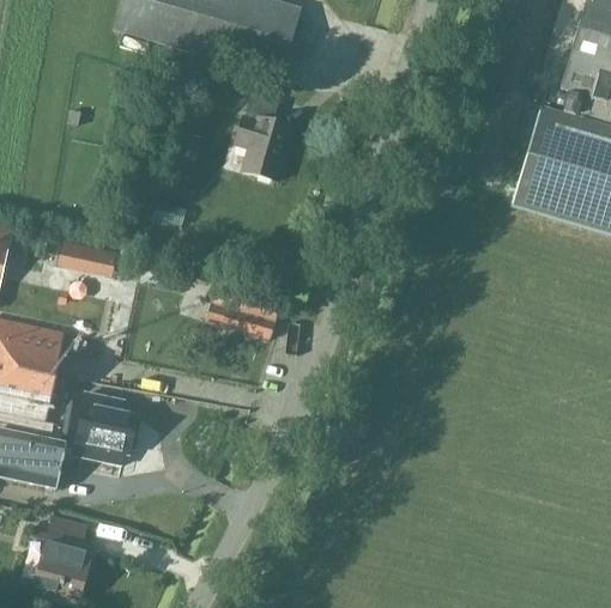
[(302,7),(277,0),(121,0),(114,28),(282,77),(302,7)]
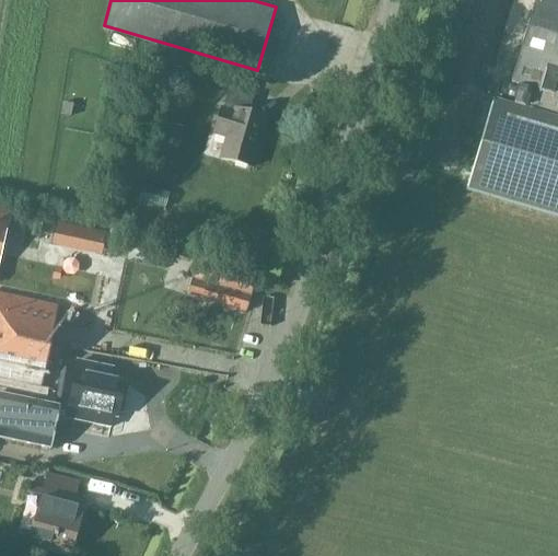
[(536,0),(513,80),(520,82),(514,103),(495,97),(468,186),(557,212),(557,0),(536,0)]
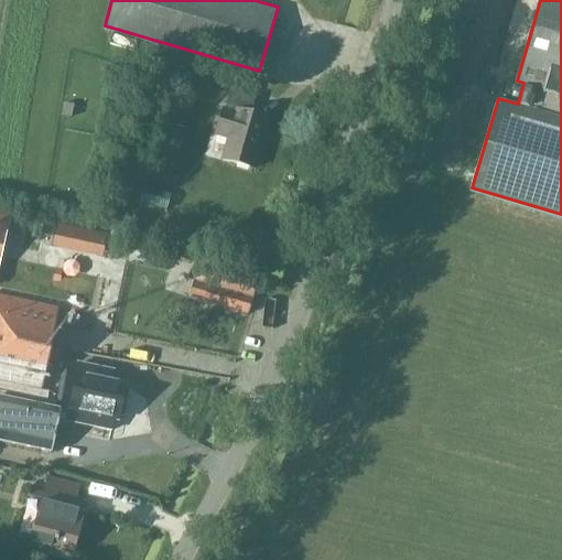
[(233,86),(226,106),(223,105),(215,132),(231,138),(225,157),(252,165),(269,115),(251,109),(257,94),(233,86)]
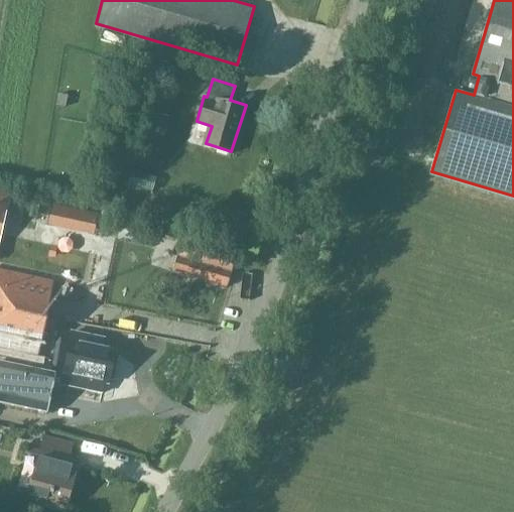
[(135,166),(130,184),(151,190),(156,172),(135,166)]
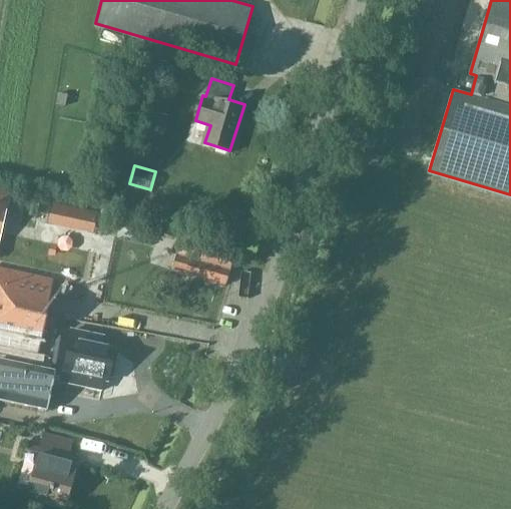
[(0,240),(12,188),(0,185),(0,240)]
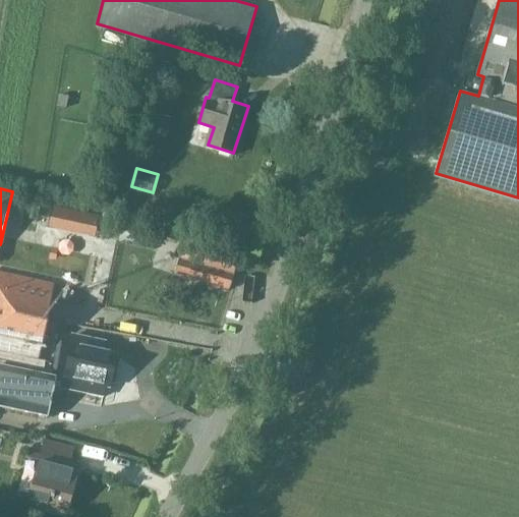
[(231,288),(237,264),(237,261),(184,246),(177,273),(231,288)]
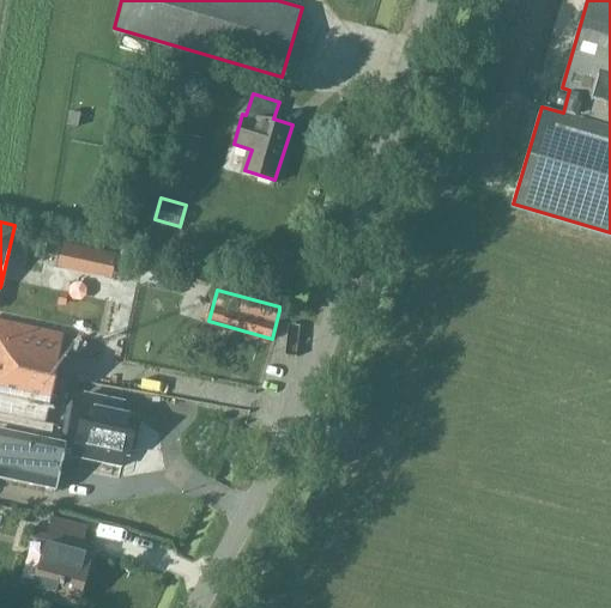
[(0,411),(47,421),(65,334),(0,320),(0,411)]
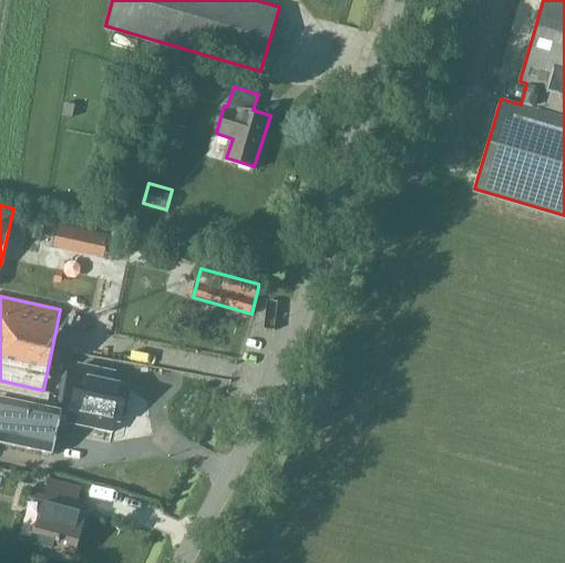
[(108,317),(75,310),(71,328),(104,336),(108,317)]
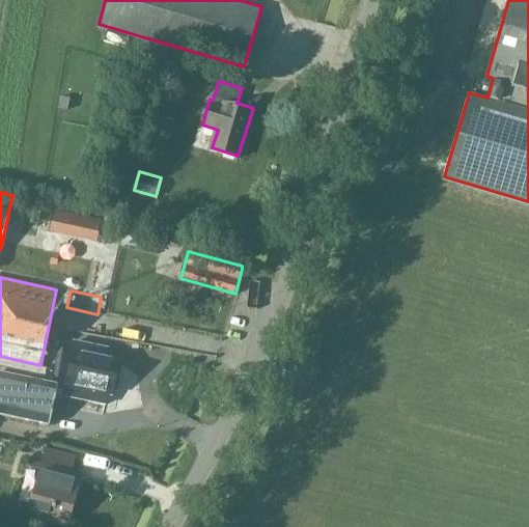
[(107,348),(107,345),(74,339),(64,385),(0,371),(0,412),(50,422),(55,394),(63,396),(64,393),(76,395),(78,386),(92,389),(90,398),(106,401),(108,392),(112,393),(113,387),(117,388),(122,364),(117,364),(118,358),(102,355),(104,347),(107,348)]
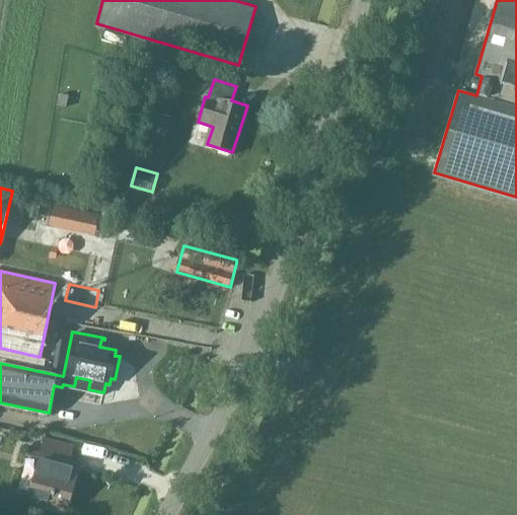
[(46,439),(43,449),(27,445),(26,452),(41,456),(29,501),(68,510),(79,464),(69,461),(73,445),(46,439)]
